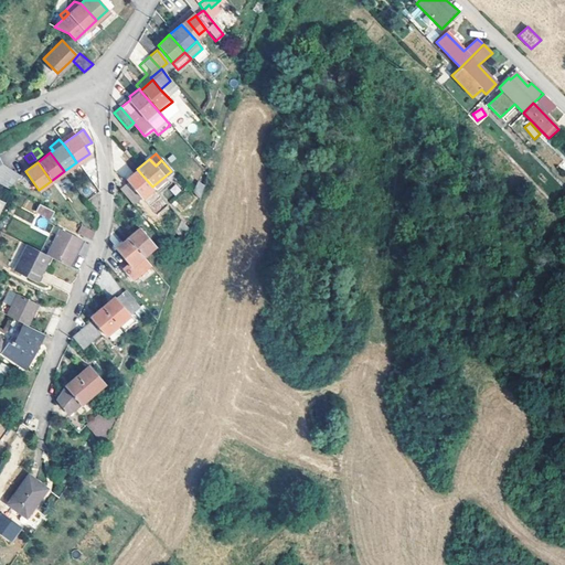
[(2,163),(0,164),(0,183),(6,187),(20,176),(2,163)]
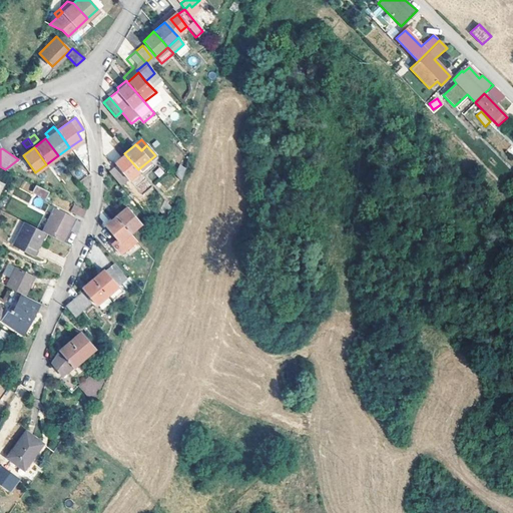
[(138,169),(124,153),(114,162),(116,164),(108,171),(120,185),(138,169)]
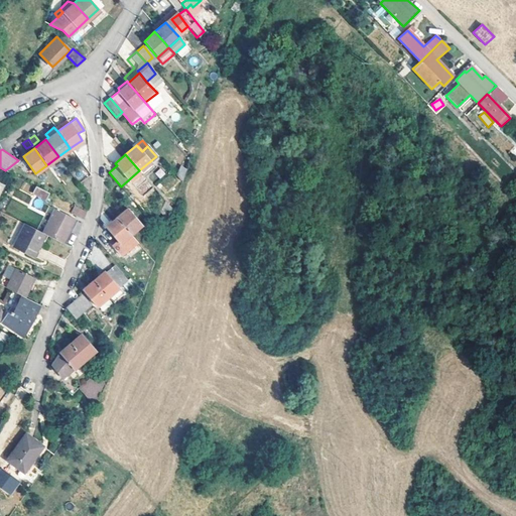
[(89,174),(80,162),(70,169),(79,182),(89,174)]
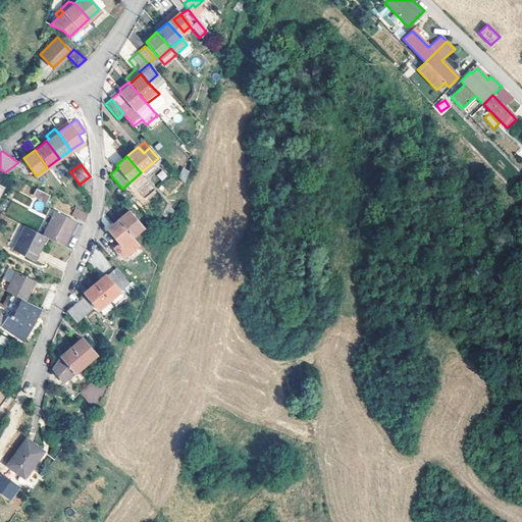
[(188,170),(181,166),(176,175),(183,184),(188,170)]
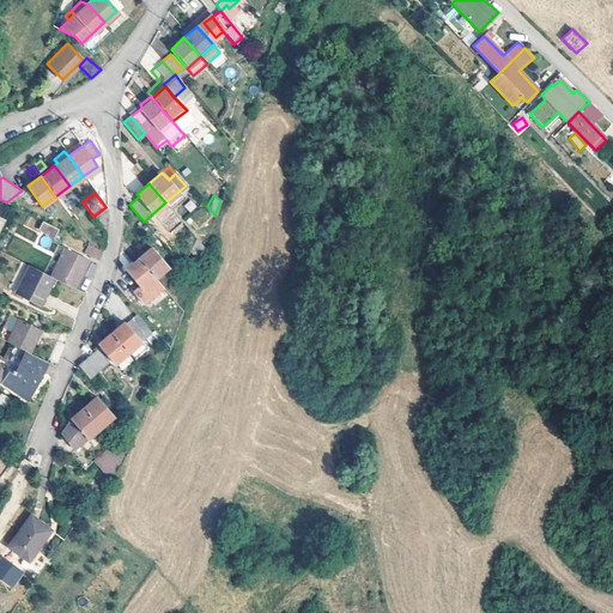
[(58,229),(42,220),(38,229),(54,237),(58,229)]
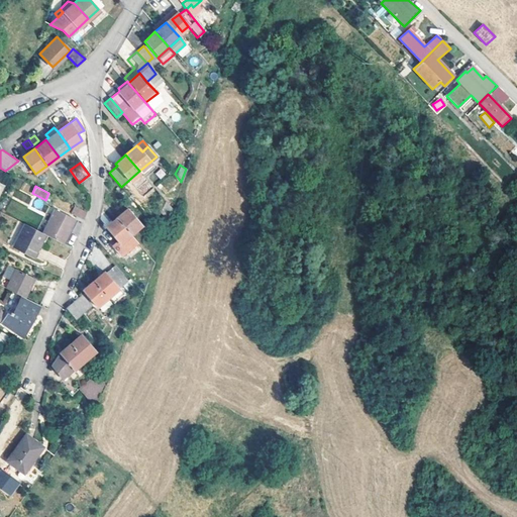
[(172,209),(165,201),(160,212),(169,220),(172,209)]
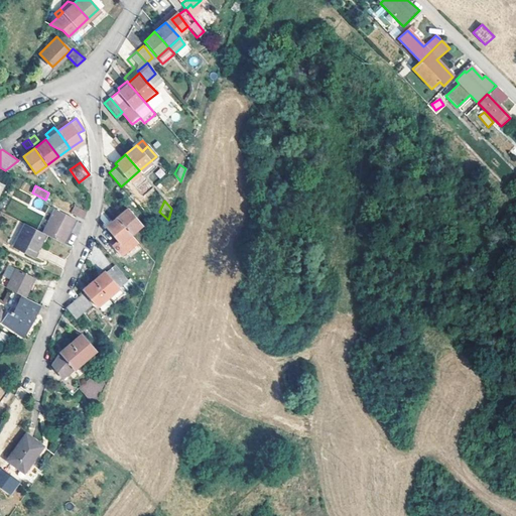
[(76,207),(73,206),(70,213),(82,220),(86,213),(78,208),(76,207)]
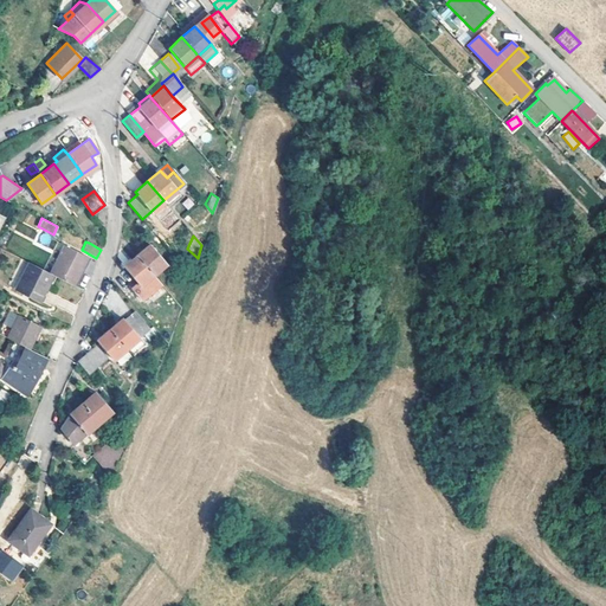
[(50,272),(52,274),(56,275),(72,284),(86,256),(64,244),(50,272)]
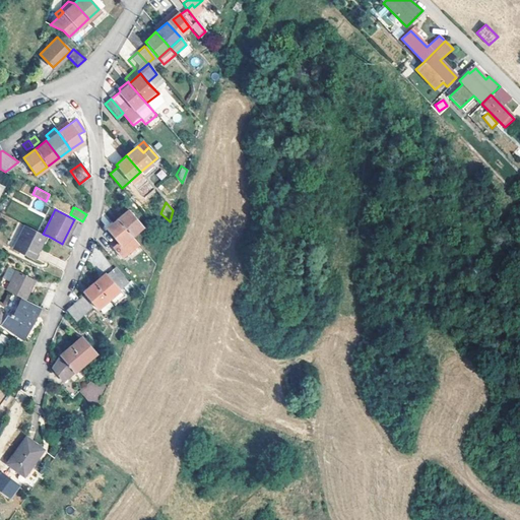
[(116,219),(130,236),(141,226),(127,209),(116,219)]
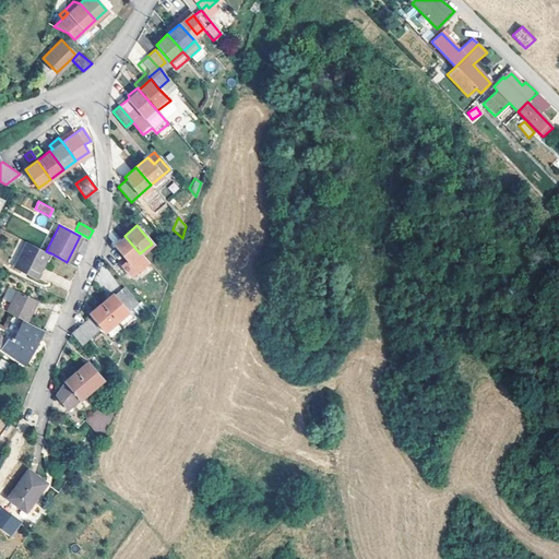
[(129,263),(140,253),(125,236),(114,245),(129,263)]
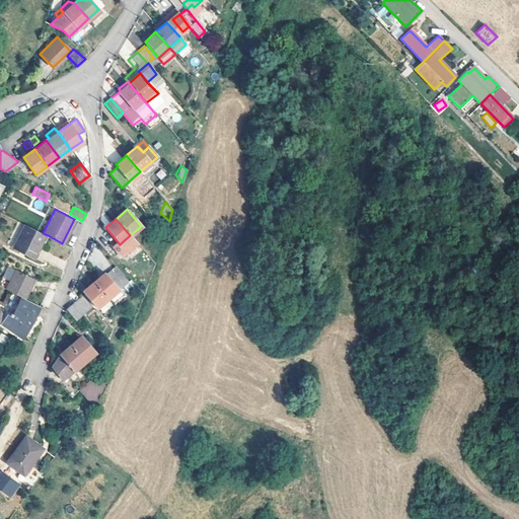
[(33,256),(45,234),(43,233),(24,224),(13,246),(33,256)]
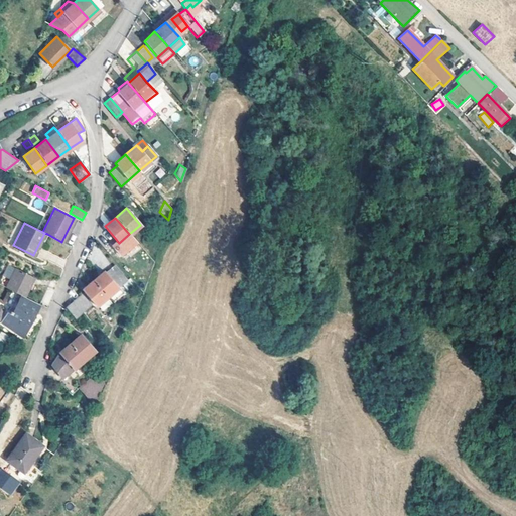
[(47,234),(44,233),(33,255),(36,257),(47,234)]
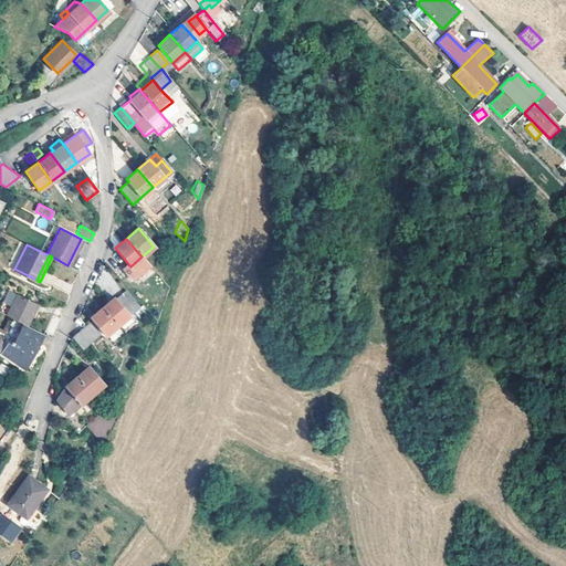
[(102,307),(117,325),(129,315),(128,313),(137,305),(125,290),(115,299),(114,297),(102,307)]
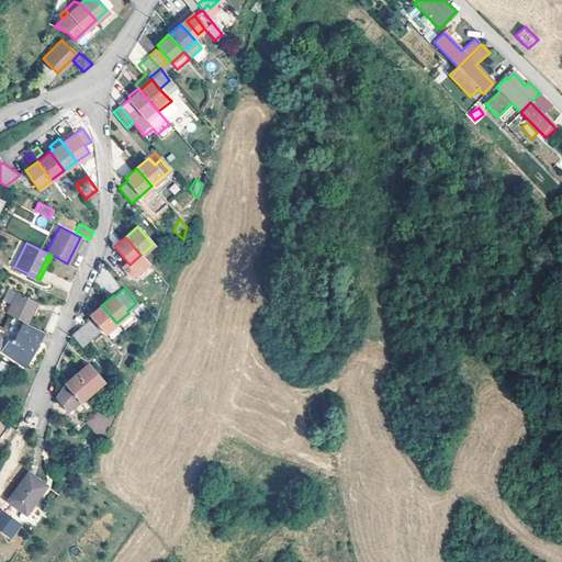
[(22,321),(27,324),(38,303),(17,292),(6,313),(22,321)]
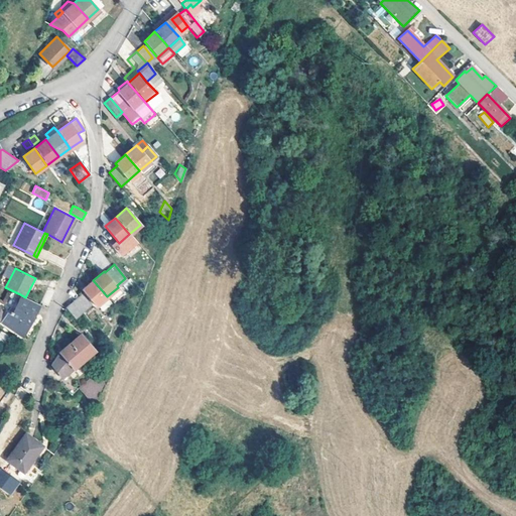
[(96,306),(107,296),(93,280),(82,289),(96,306)]
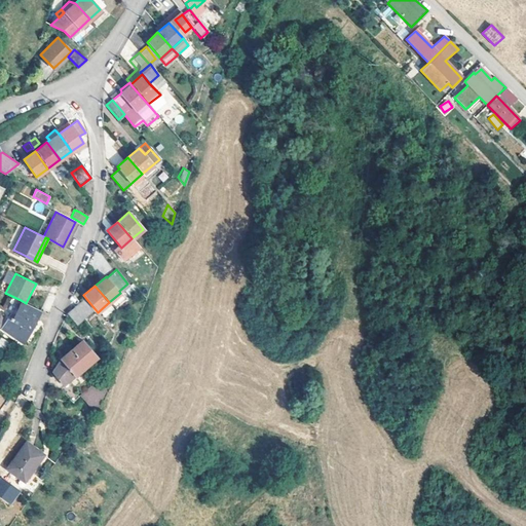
[(41,310),(26,303),(21,300),(11,321),(7,318),(3,329),(23,337),(26,332),(30,334),(41,310)]
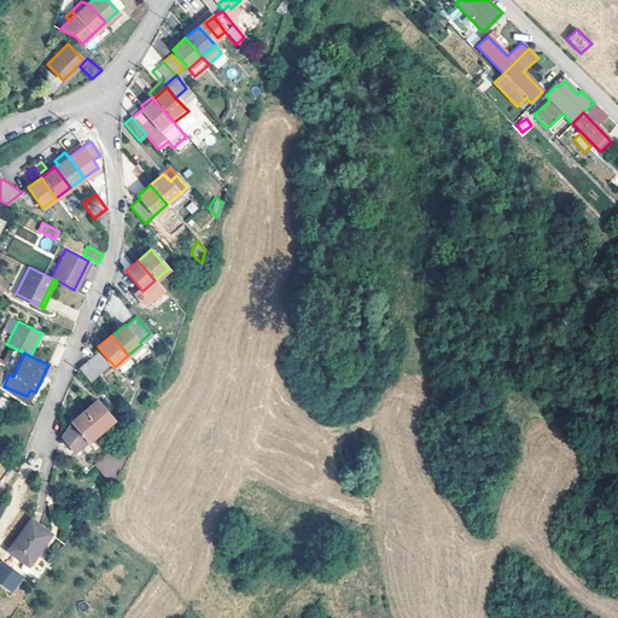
[(87,361),(97,373),(105,367),(94,354),(87,361)]
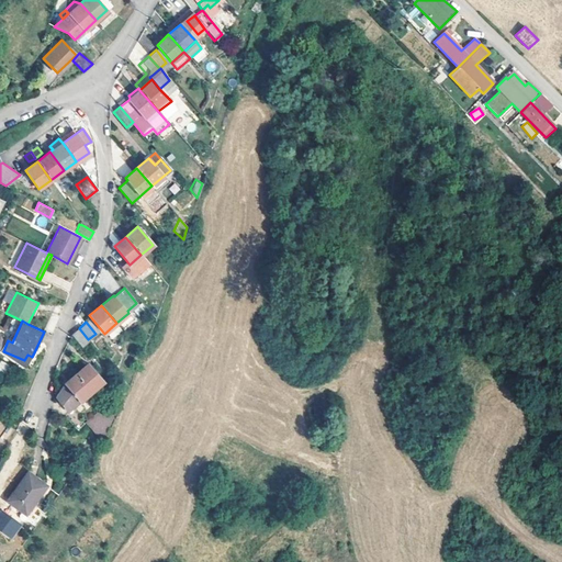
[(80,345),(88,339),(79,328),(71,334),(80,345)]
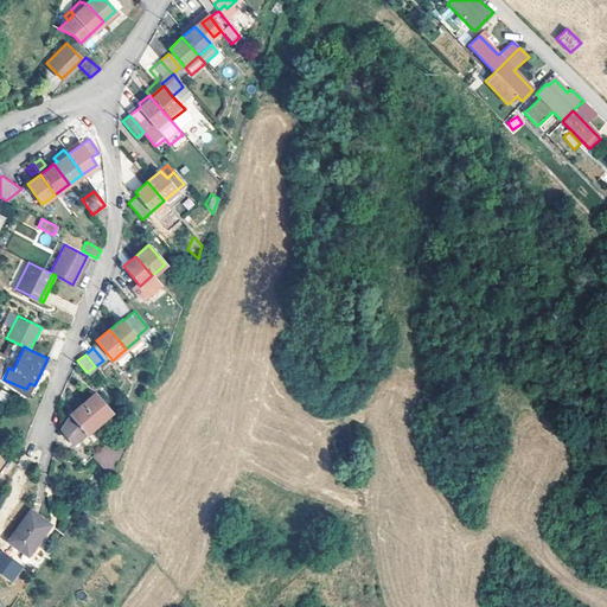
[(94,393),(82,403),(98,422),(112,411),(94,393)]
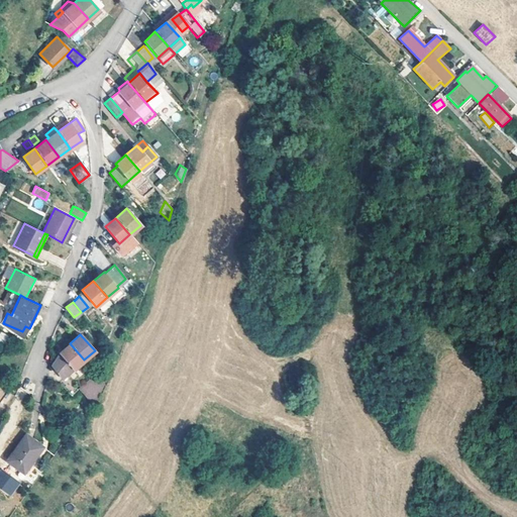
[(65,376),(84,359),(70,343),(59,352),(60,354),(53,367),(62,379),(65,376)]
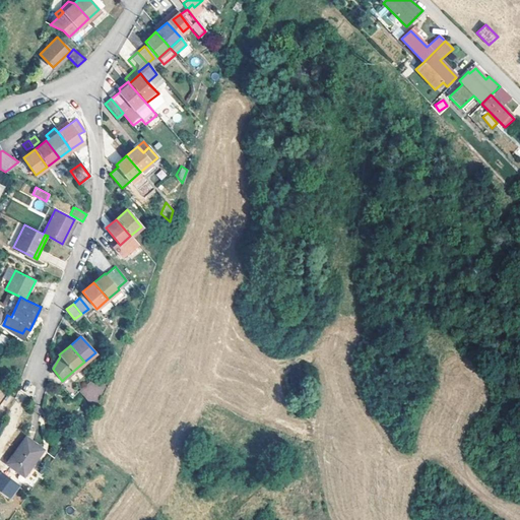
[(106,386),(95,375),(78,390),(95,409),(106,386)]
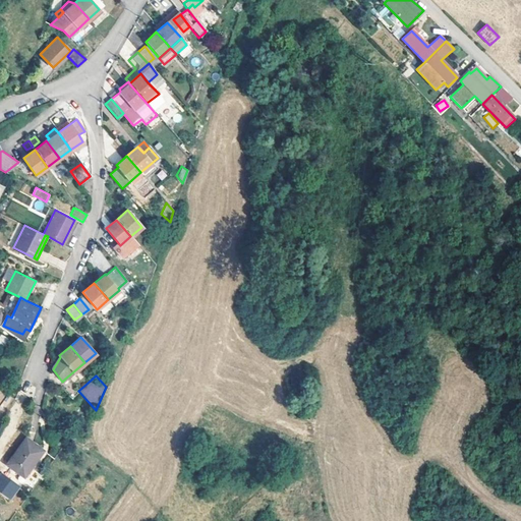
[(77,391),(65,379),(62,382),(58,386),(71,398),(77,391)]
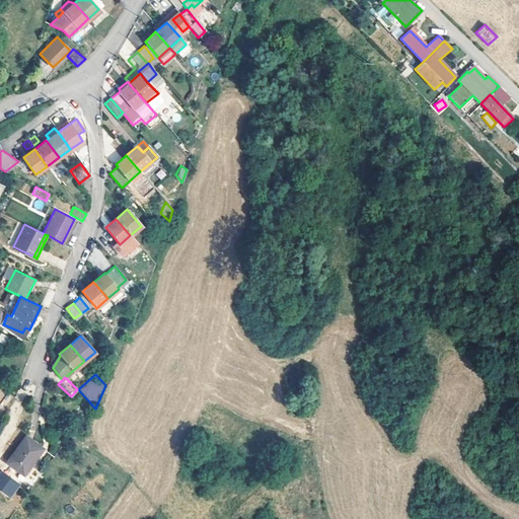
[(30,382),(23,378),(17,393),(24,399),(30,382)]
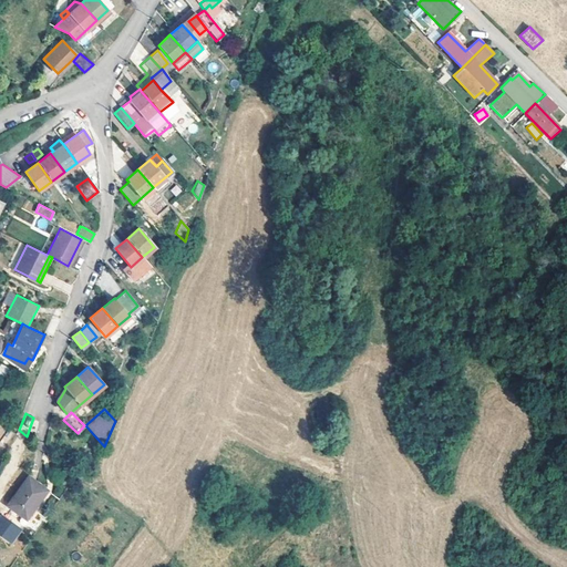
[(45,490),(28,476),(7,505),(26,517),(45,490)]
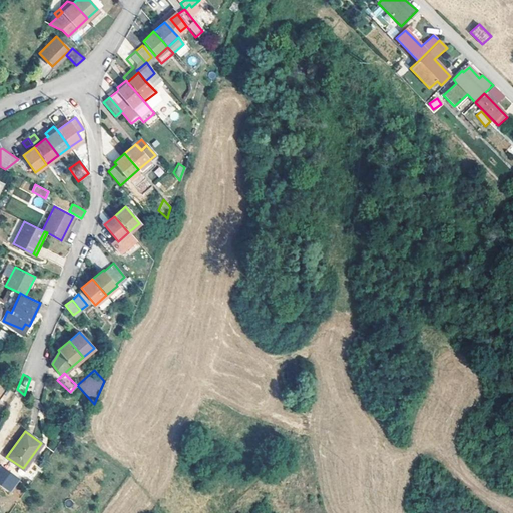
[(0,464),(0,484),(11,492),(20,479),(0,465),(0,464)]
